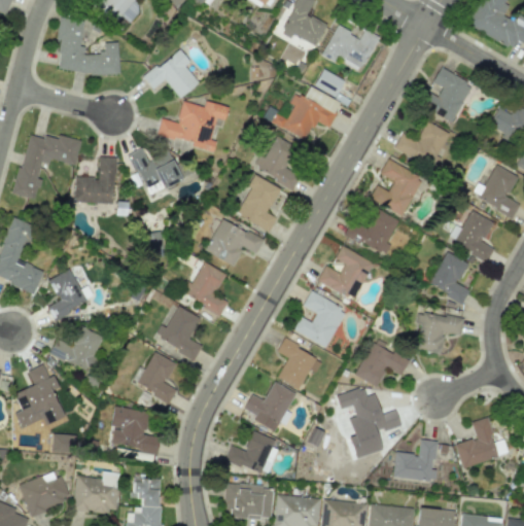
[(0,0),(0,12),(5,15),(11,0),(0,0)]
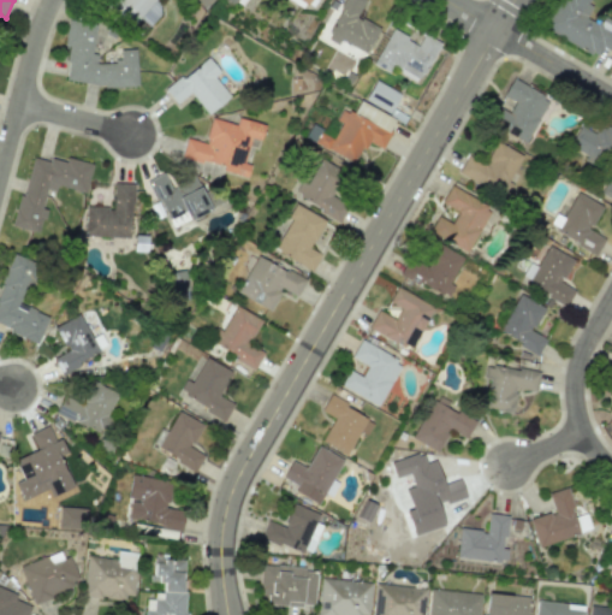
[(152,28),(166,12),(156,3),(158,0),(118,0),(111,9),(132,29),(142,18),(152,28)]
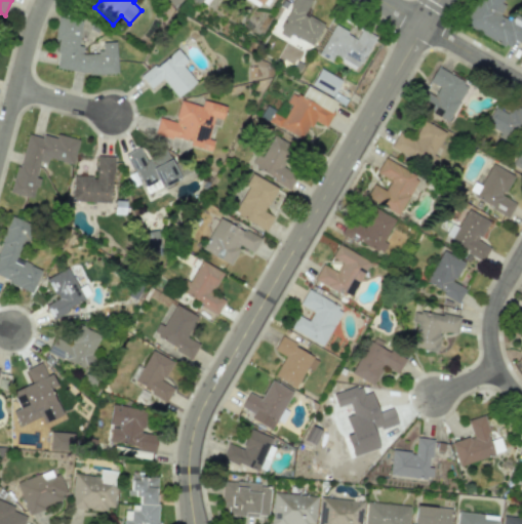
[(314,0),(296,0),(279,34),(295,43),(298,38),(315,47),(326,25),(307,14),(314,0)]
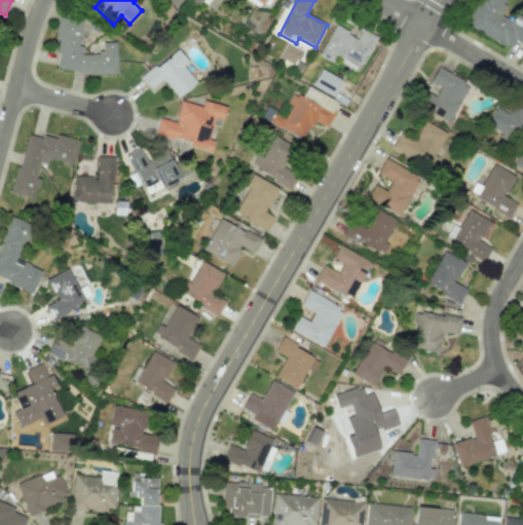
[(481,0),(469,26),(512,49),(517,40),(522,42),(522,21),(516,17),(514,22),(503,15),(509,6),(505,4),(506,0),(481,0)]
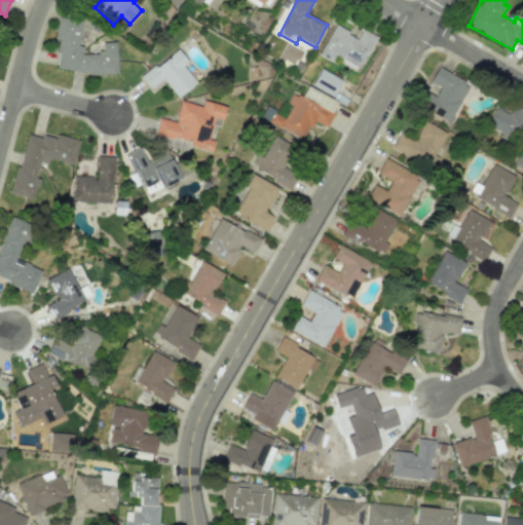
[(116,77),(121,44),(105,42),(104,55),(85,52),(85,47),(81,47),(84,21),(63,17),(55,69),(116,77)]
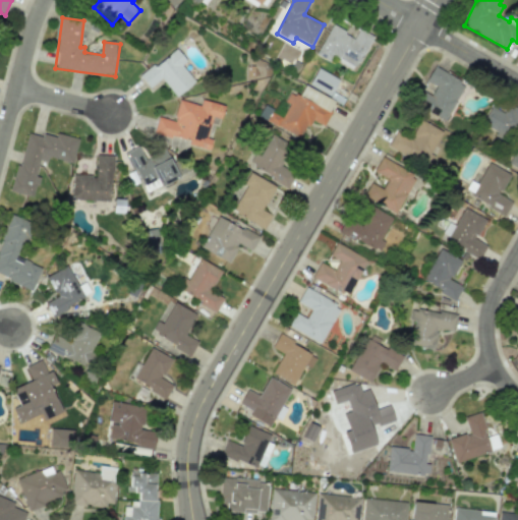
[(318,55),(331,62),(334,56),(358,68),(375,37),(360,30),(356,38),(334,25),(318,55)]
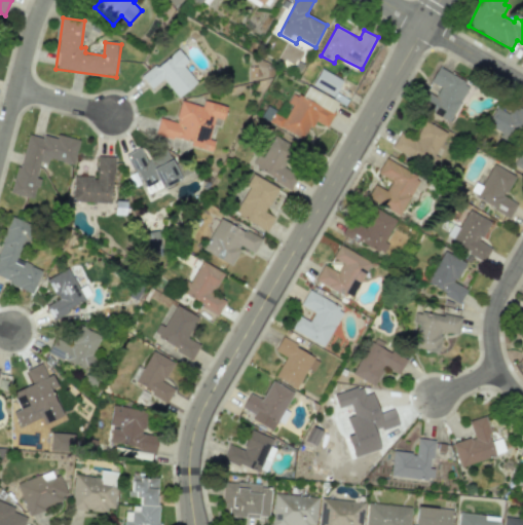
[(143,78),(153,89),(164,80),(180,99),(198,83),(186,67),(190,63),(179,49),(143,78)]
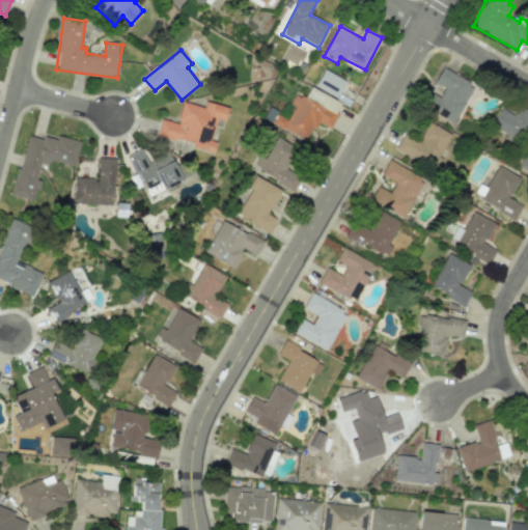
[(359,92),(346,86),(349,82),(326,70),(316,87),(352,106),(359,92)]
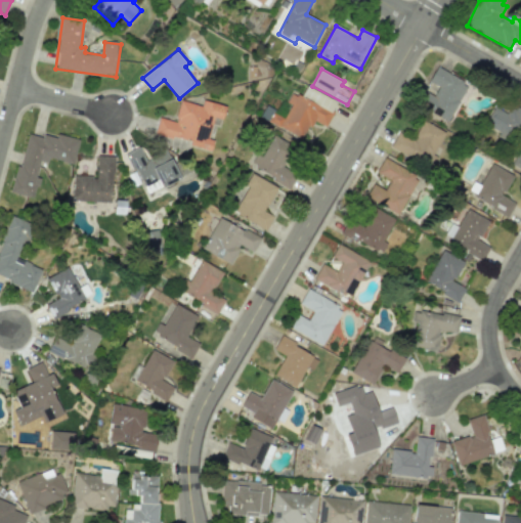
[(431,113),(451,122),(470,83),(437,69),(423,99),(435,104),(431,113)]
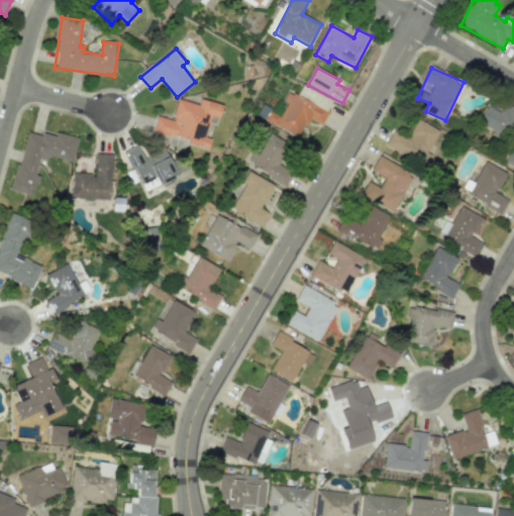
[(224,105),(202,99),(201,105),(180,100),(174,121),(159,117),(155,133),(210,148),(212,139),(207,137),(212,117),(220,119),(224,105)]
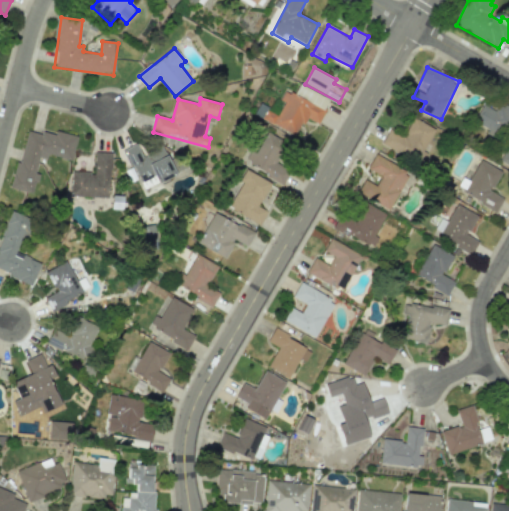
[(508,107),(501,103),(497,111),(484,105),(475,122),(508,139),(508,142),(503,152),(508,155),(508,107)]
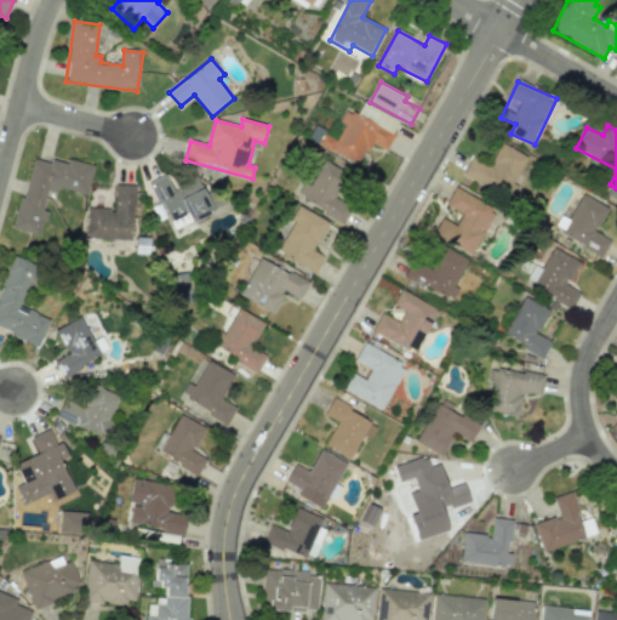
[(530,157),(503,143),(491,168),(473,159),(464,176),(508,199),(530,157)]
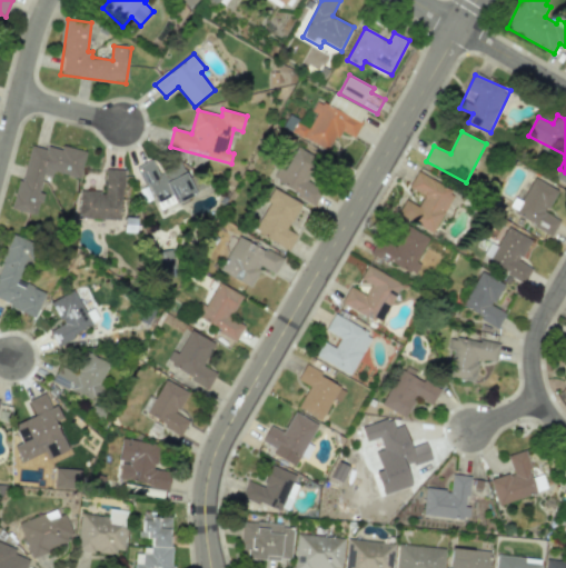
[(81,180),(88,151),(63,146),(62,151),(30,145),(16,210),(39,216),(45,195),(41,193),(46,172),(81,180)]
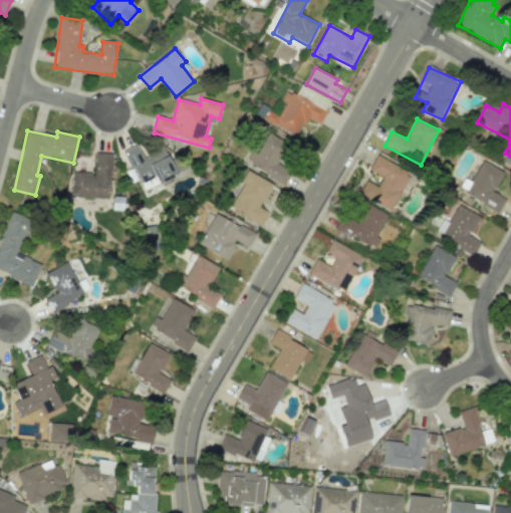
[(287,185),(295,169),(286,165),(295,147),(267,133),(257,154),(253,152),(247,166),(287,185)]
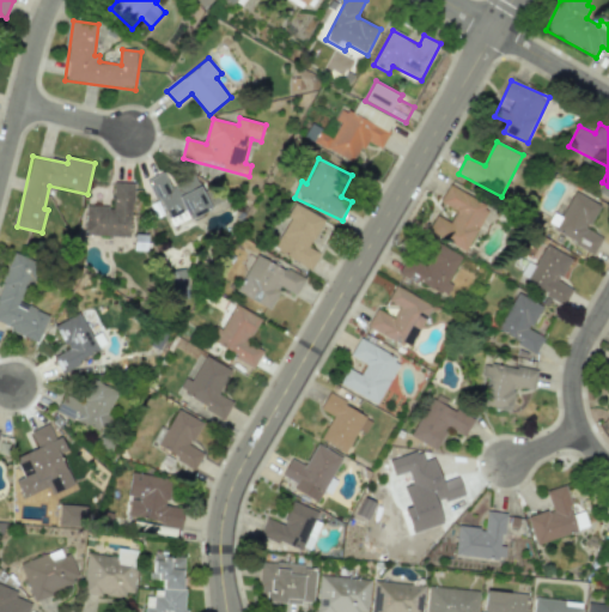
[(212,212),(198,177),(172,188),(166,174),(152,180),(171,228),(212,212)]
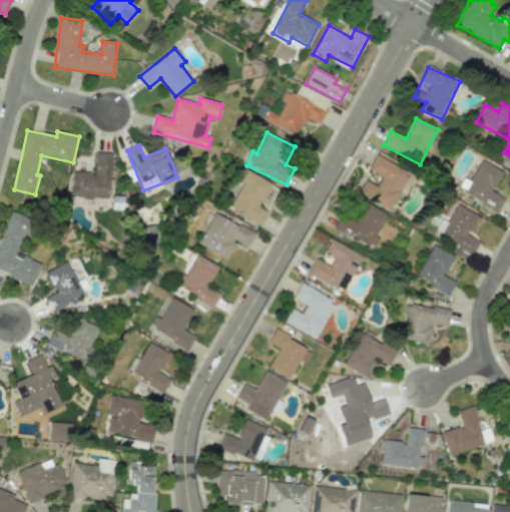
[(112,153),(97,153),(96,173),(73,172),(72,197),(111,198),(112,153)]
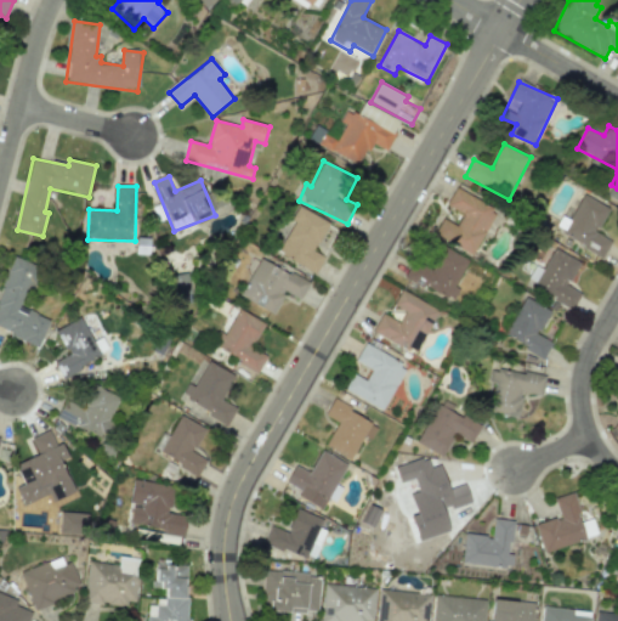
[(475,258),(499,212),(458,190),(448,207),(464,215),(458,226),(444,219),(435,236),(475,258)]
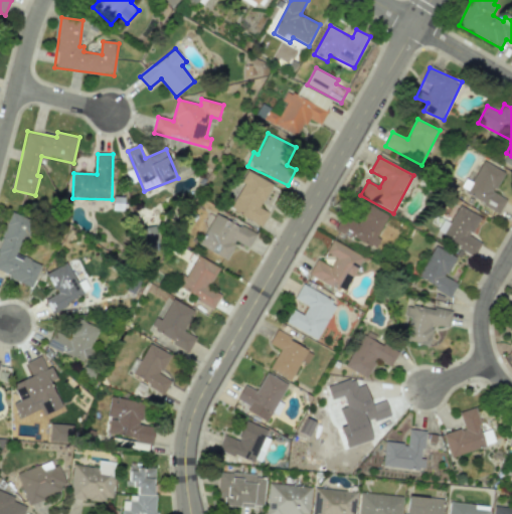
[(496,194),(506,173),(484,162),(468,197),(502,213),(508,200),(496,194)]
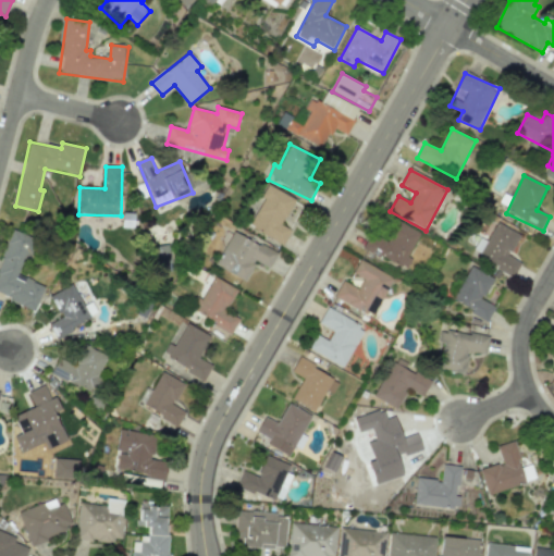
[(296,200),(271,187),(249,227),(284,246),(293,231),(283,225),(296,200)]
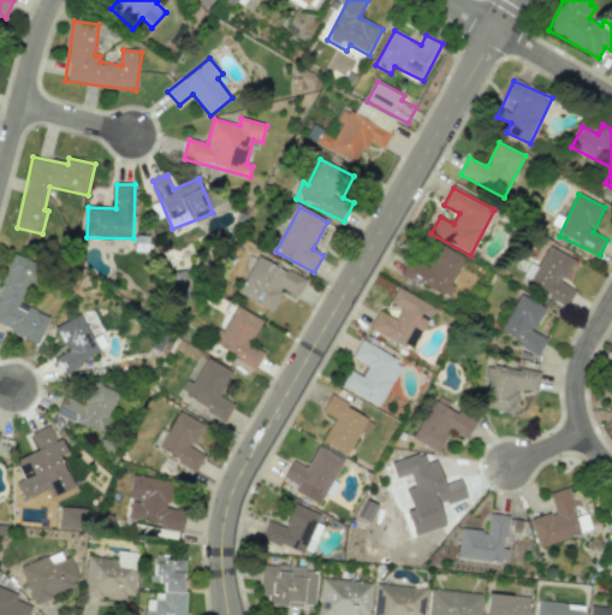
[(465,258),(440,246),(431,267),(411,259),(403,277),(451,299),(457,288),(452,285),(465,258)]
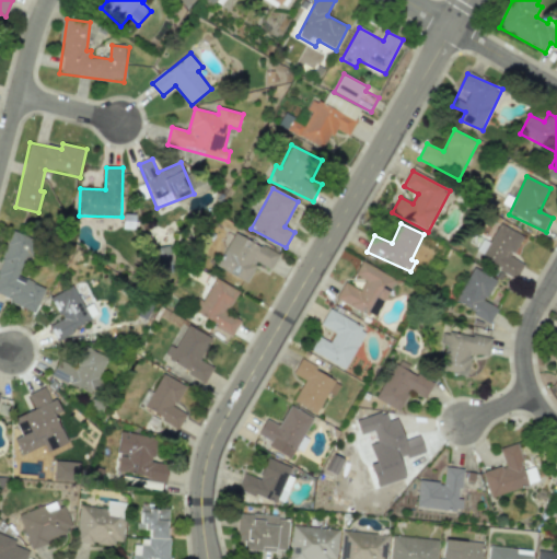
[(519,278),(525,265),(513,258),(524,236),(501,224),(491,243),(484,240),(476,257),(519,278)]
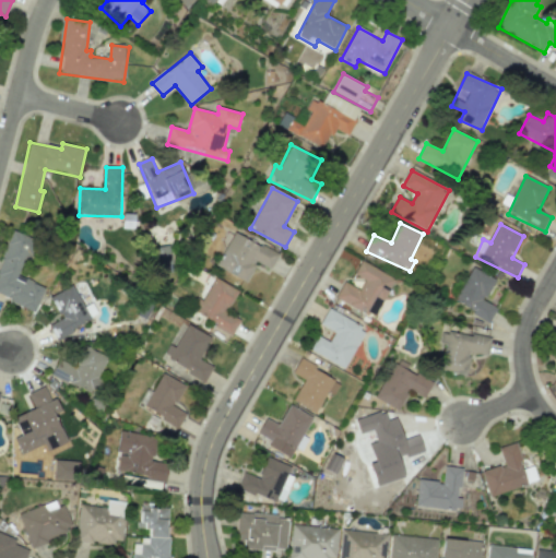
[(0,296),(37,311),(46,287),(27,281),(25,283),(21,282),(36,239),(14,232),(0,269),(0,296)]
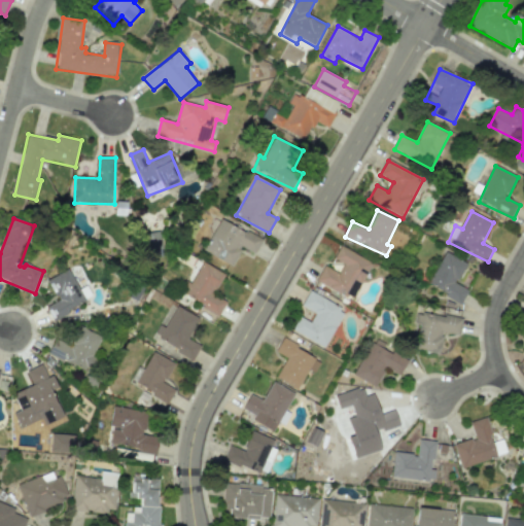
[(264,241),(221,219),(205,251),(234,267),(243,248),(256,255),(264,241)]
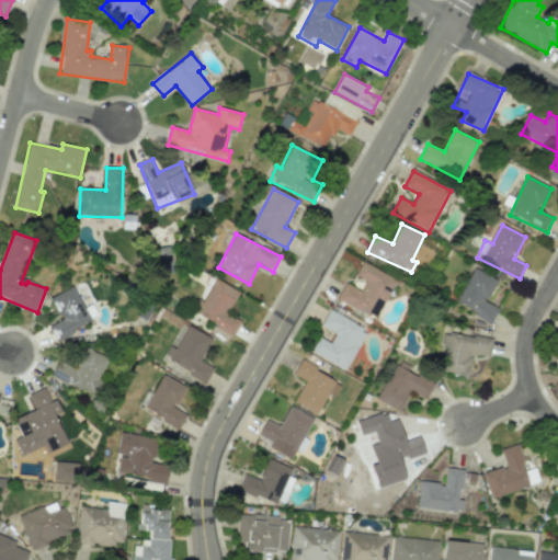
[(346,284),(339,300),(378,319),(398,280),(363,263),(356,276),(367,282),(363,292),(346,284)]
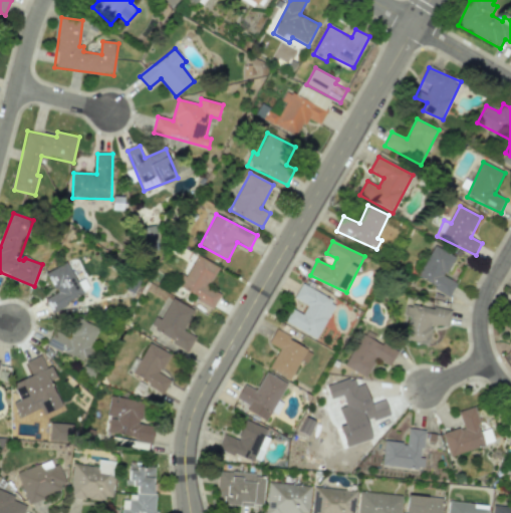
[(452,295),(458,283),(446,277),(456,257),(434,246),(419,279),(452,295)]
